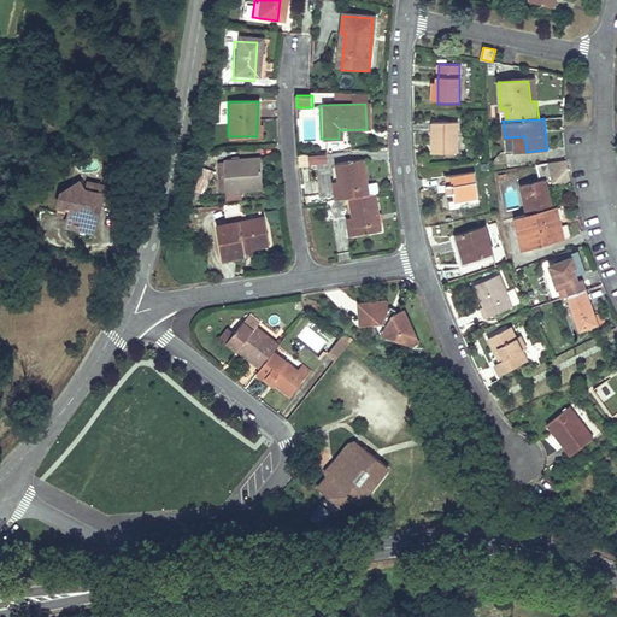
[(453,122),(428,123),(430,157),(456,154),(453,122)]
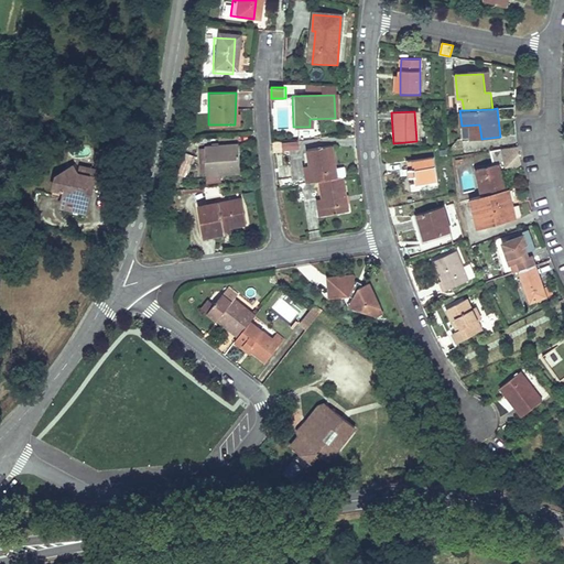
[(462,126),(464,140),(481,139),(479,125),(462,126)]
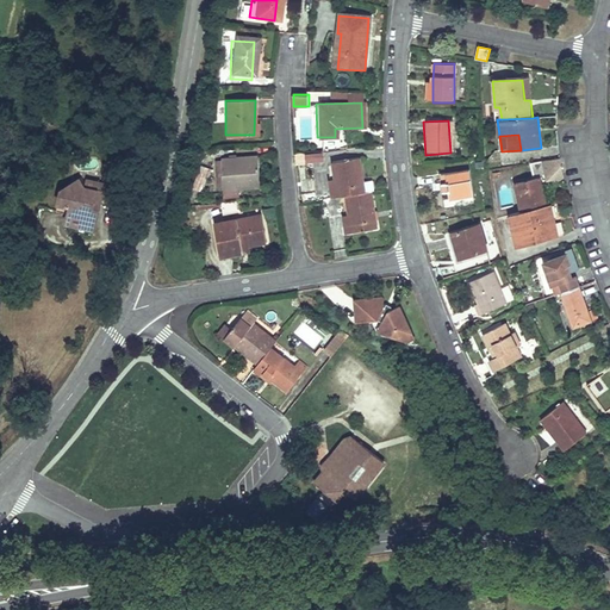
[(299,153),(290,153),(290,163),(299,163),(299,153)]
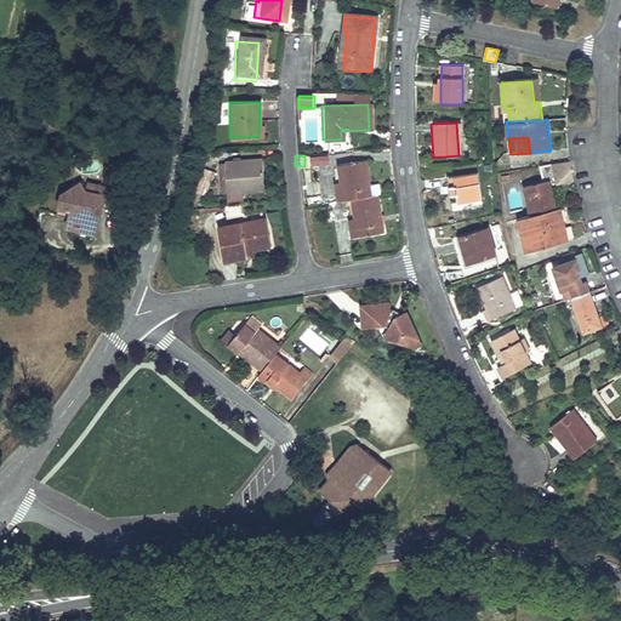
[(222,188),(222,199),(238,198),(238,191),(258,189),(256,160),(221,161),(222,188)]
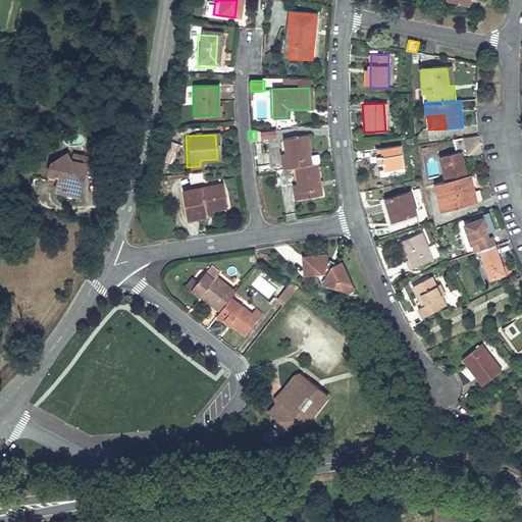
[(468,156),(481,155),(481,137),(452,138),(453,151),(468,151),(468,156)]
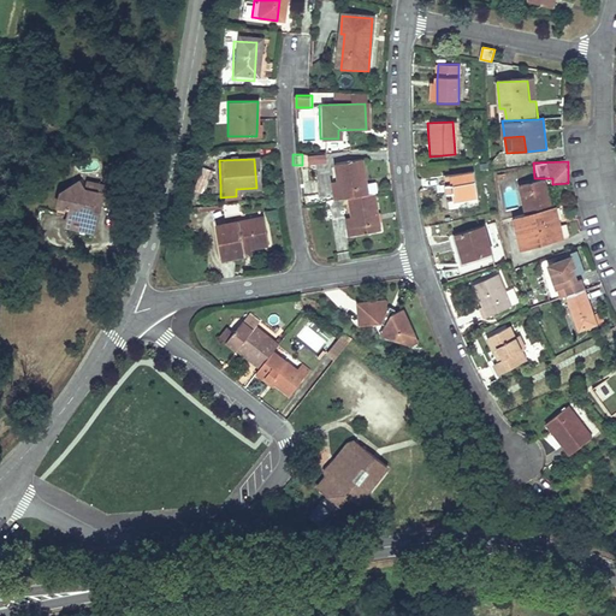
[(332,202),(347,200),(368,196),(362,163),(337,166),(338,181),(329,183),(332,202)]
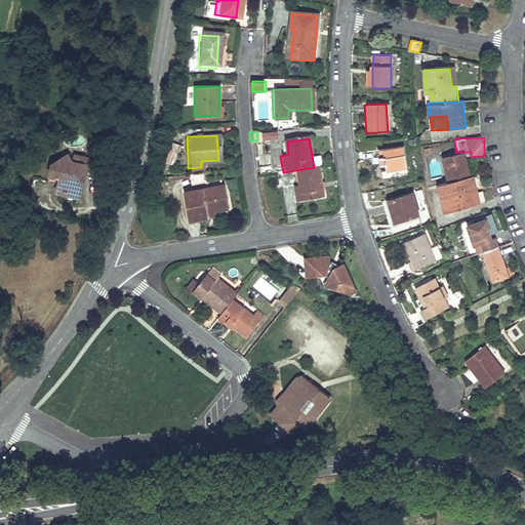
[(176,164),(183,145),(173,142),(167,161),(176,164)]
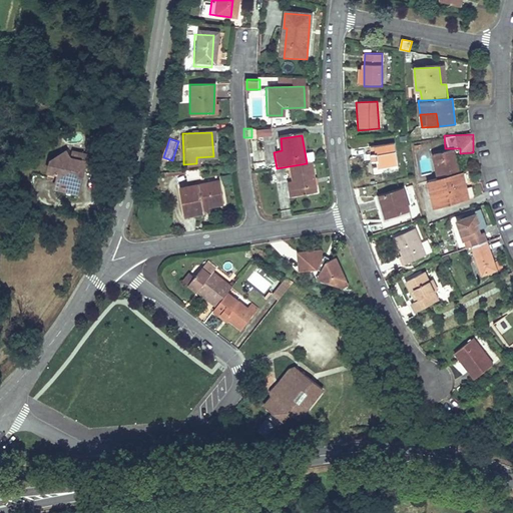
[(393,143),(366,150),(373,177),(400,170),(393,143)]
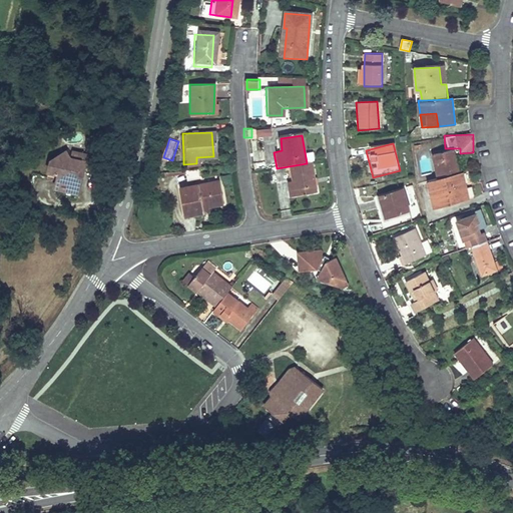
[(433,155),(441,153),(438,143),(430,145),(433,155)]
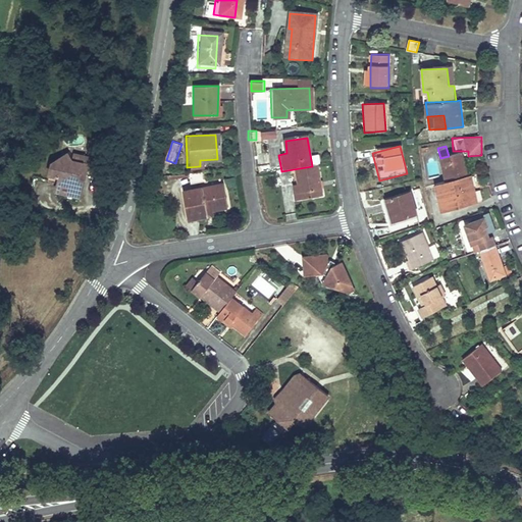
[(81,152),(70,151),(68,160),(58,157),(55,167),(65,170),(62,180),(59,187),(60,188),(86,196),(89,186),(86,184),(86,180),(85,176),(87,171),(89,169),(95,168),(97,162),(80,156),(81,152)]
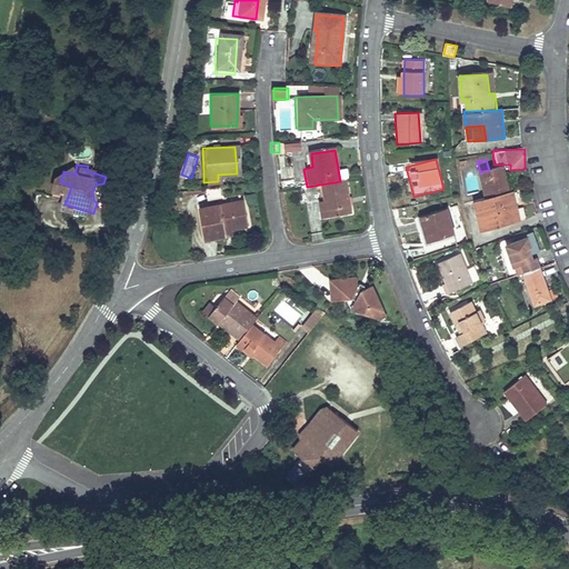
[(109,168),(88,166),(87,170),(106,177),(109,168)]
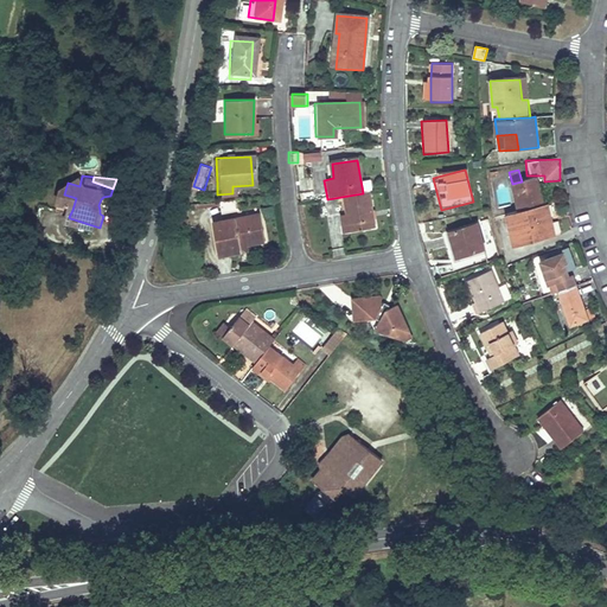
[(519,210),(541,205),(532,178),(522,181),(512,184),(519,210)]
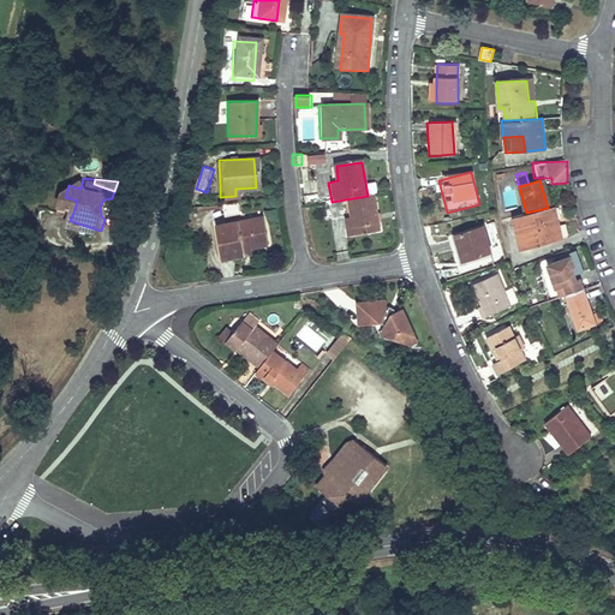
[(368,196),(346,199),(348,218),(340,219),(342,238),(378,231),(372,195),(368,196)]
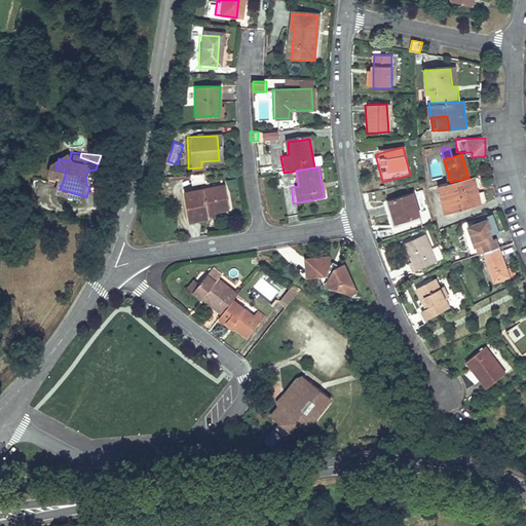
[(66,172),(55,168),(52,178),(63,182),(66,172)]
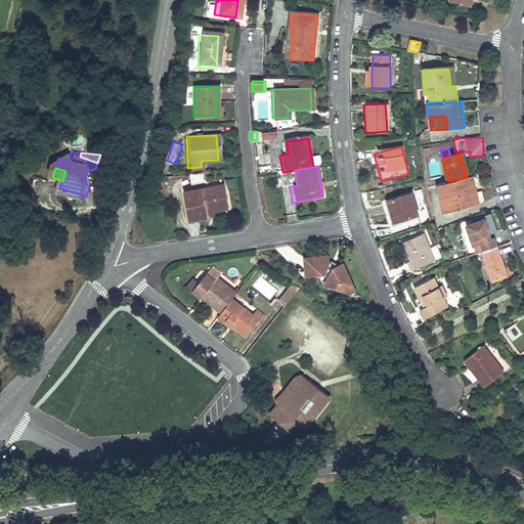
[(95,169),(89,170),(87,172),(85,177),(86,181),(86,184),(89,186),(95,169)]
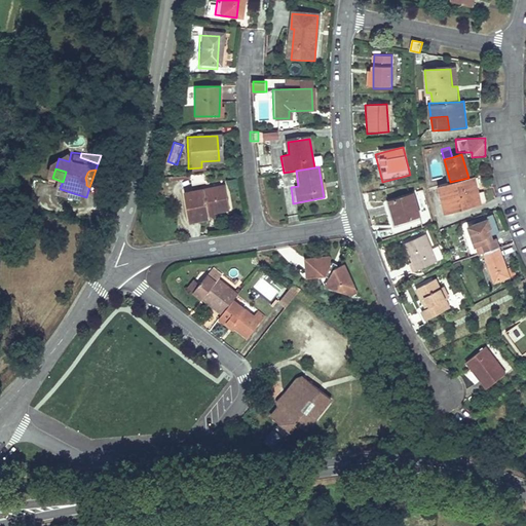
[(450,182),(439,184),(447,214),(480,204),(473,177),(468,178),(450,182)]
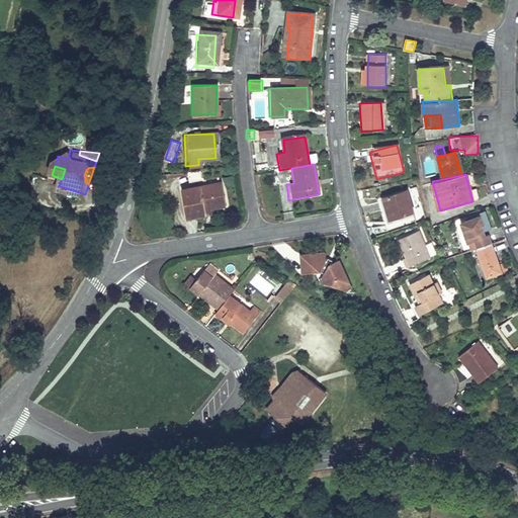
[(179,188),(184,219),(202,216),(201,209),(210,207),(222,205),(218,181),(179,188)]
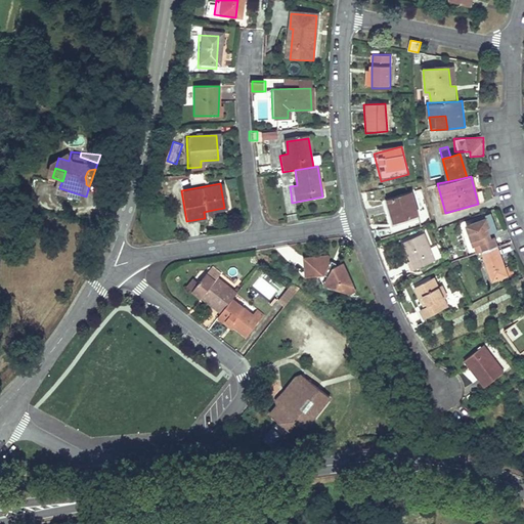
[(412,191),(390,198),(396,220),(419,215),(412,191)]
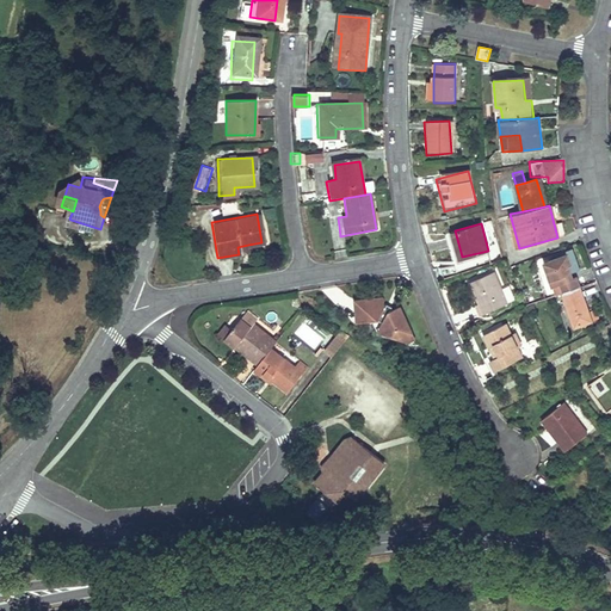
[(248,245),(238,247),(239,254),(250,253),(248,245)]
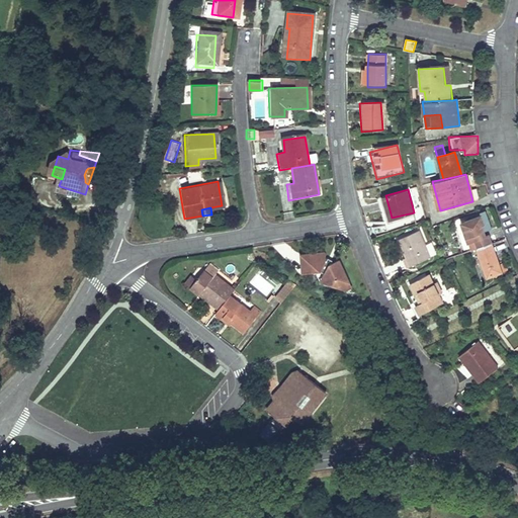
[(491,248),(492,247),(489,240),(486,239),(482,228),(484,225),(481,218),(457,227),(465,248),(475,244),(479,253),(491,248)]
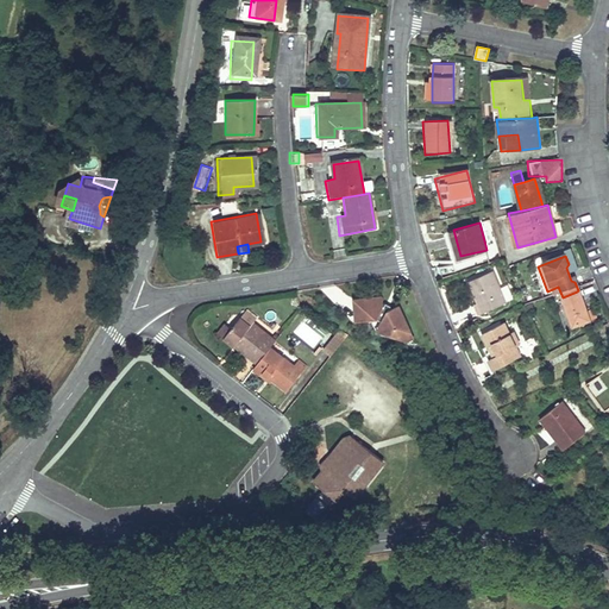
[(469,283),(481,316),(507,307),(495,275),(469,283)]
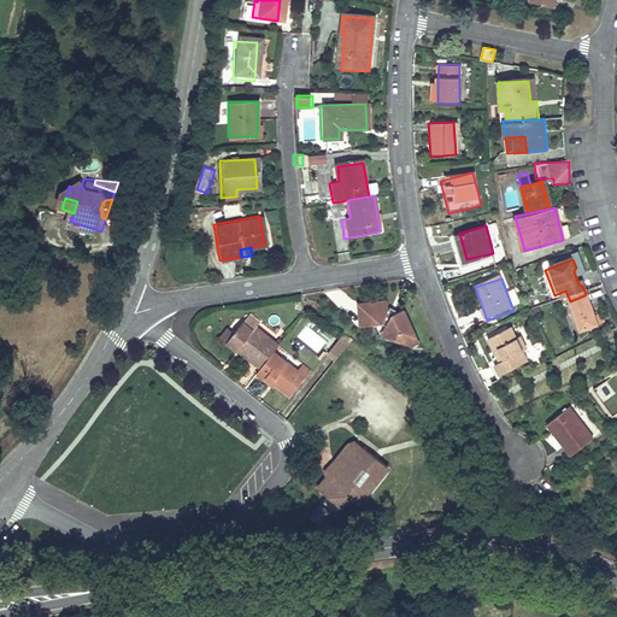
[(585,295),(570,301),(565,304),(579,338),(597,329),(591,313),(589,312),(586,305),(588,303),(585,295)]
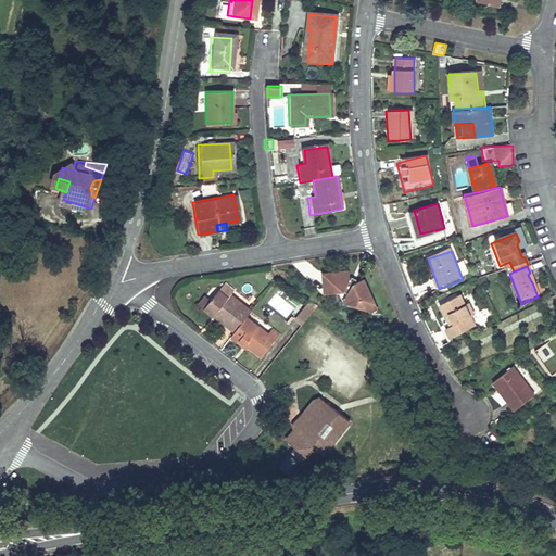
[(349,269),(324,274),(328,293),(342,291),(344,295),(346,299),(352,302),(355,304),(367,302),(362,276),(352,278),(349,269)]
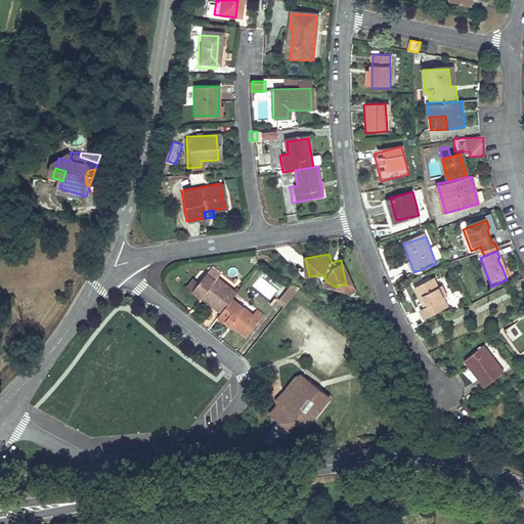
[(208,269),(202,277),(212,286),(215,286),(215,281),(219,277),(208,269)]
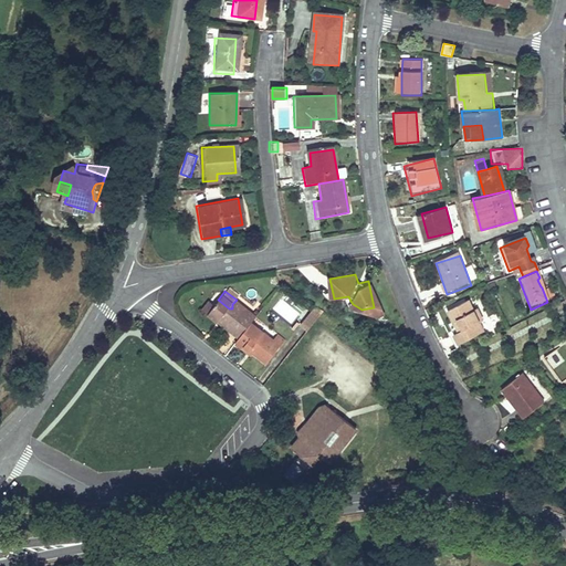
[(273,353),(248,329),(252,324),(233,307),(232,308),(229,308),(218,300),(212,306),(203,316),(236,344),(232,348),(241,357),(244,355),(260,368),(273,353)]
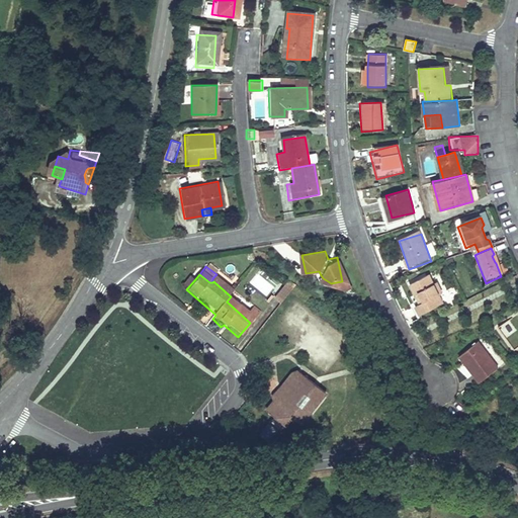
[(181,284),(186,289),(194,280),(189,276),(181,284)]
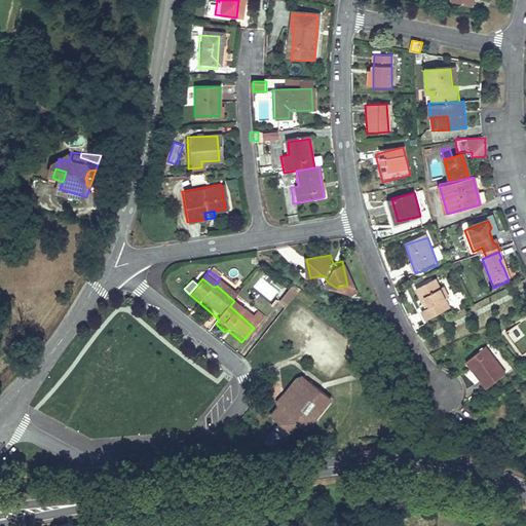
[(424,310),(428,321),(451,312),(447,302),(451,300),(447,290),(443,292),(439,282),(416,290),(420,299),(426,297),(430,306),(424,310)]
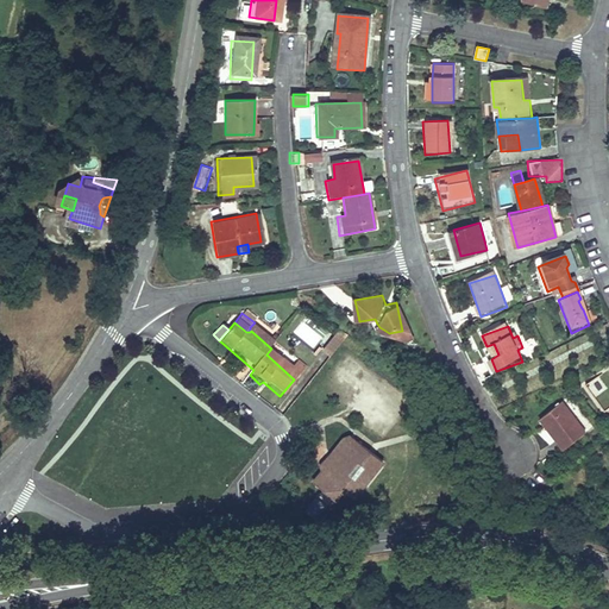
[(349,345),(338,339),(322,358),(331,366),(349,345)]
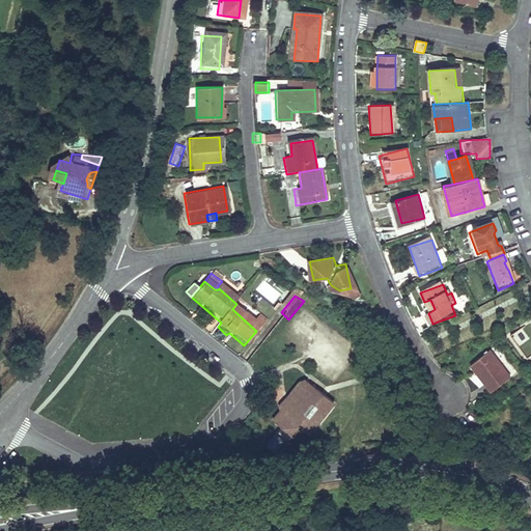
[(514,337),(529,357),(530,355),(530,336),(525,329),(514,337)]
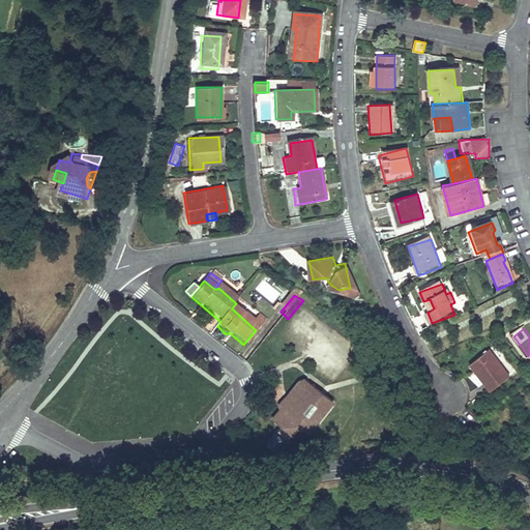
[(487,355),(467,372),(472,378),(474,377),(480,385),(479,386),(489,398),(508,380),(487,355)]
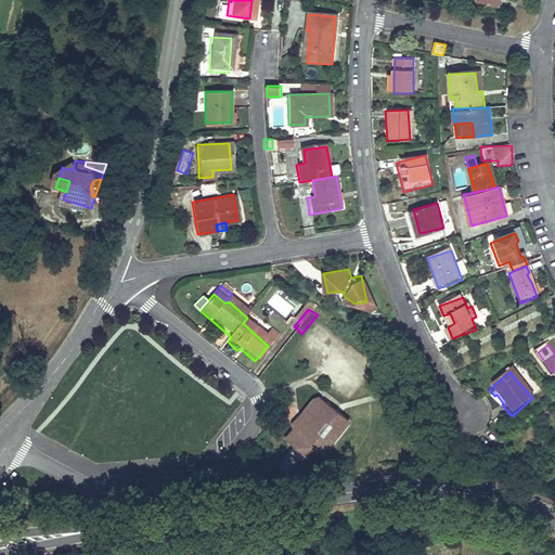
[(294,428),(280,446),(300,464),(309,454),(318,462),(328,449),(344,429),(311,403),(292,426),(294,428)]
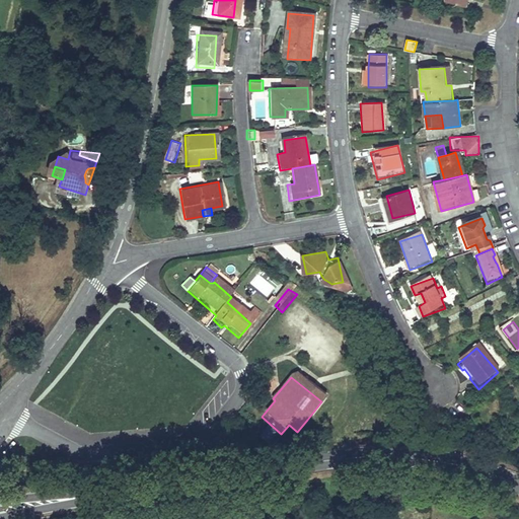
All buildings are outlined.
